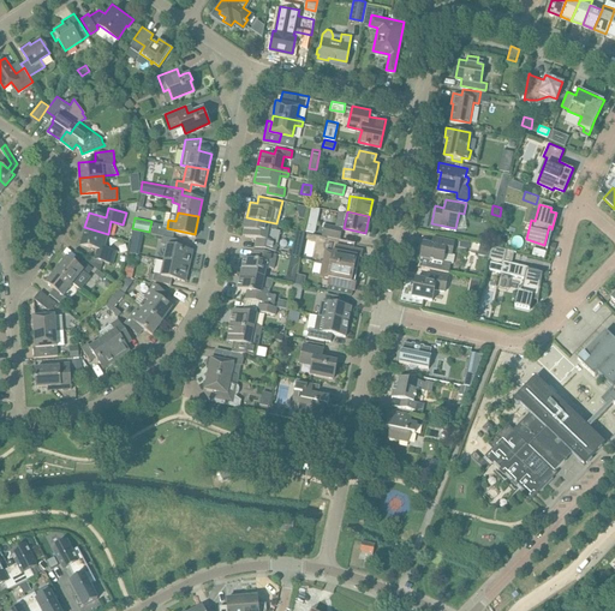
[(276,223),(246,217),(243,233),(257,235),(255,245),(276,250),(279,240),(281,229),(276,228),(276,223)]
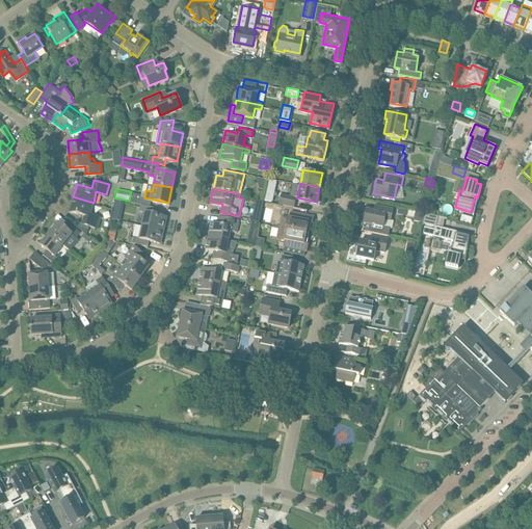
[(266,190),(264,199),(272,201),(274,192),(266,190)]
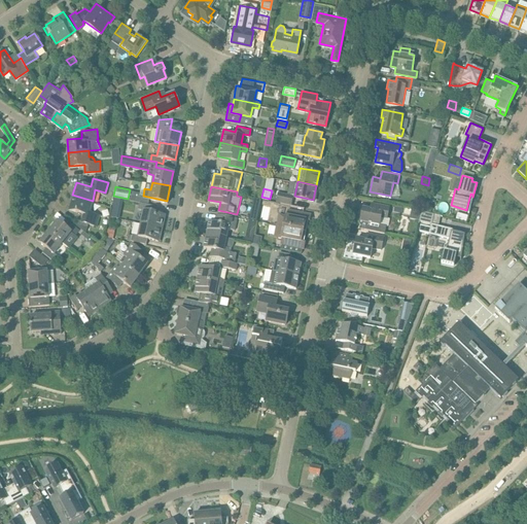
[(277,200),(290,203),(292,195),(278,191),(277,200)]
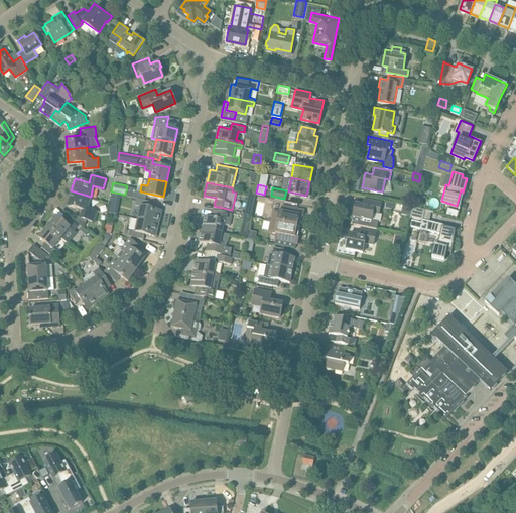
[(88,207),(91,197),(71,190),(68,204),(82,208),(80,216),(94,220),(97,210),(88,207)]
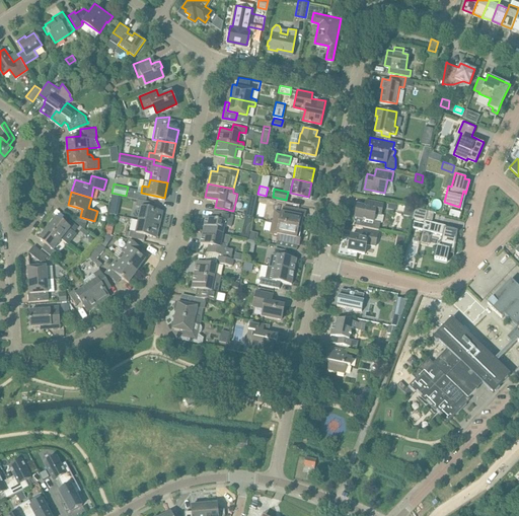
[(252,214),(255,193),(248,192),(244,213),(252,214)]
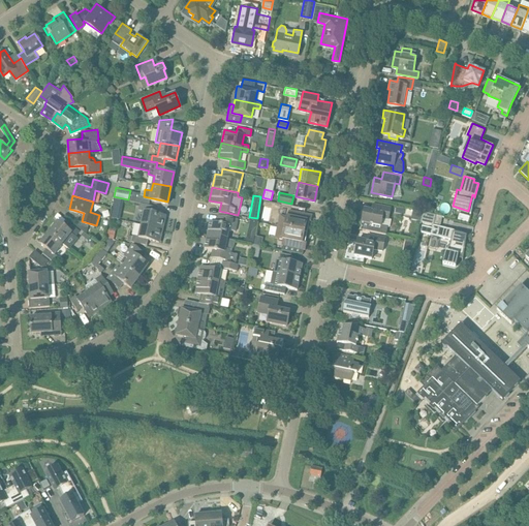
[(115,197),(113,205),(122,207),(123,199),(115,197)]
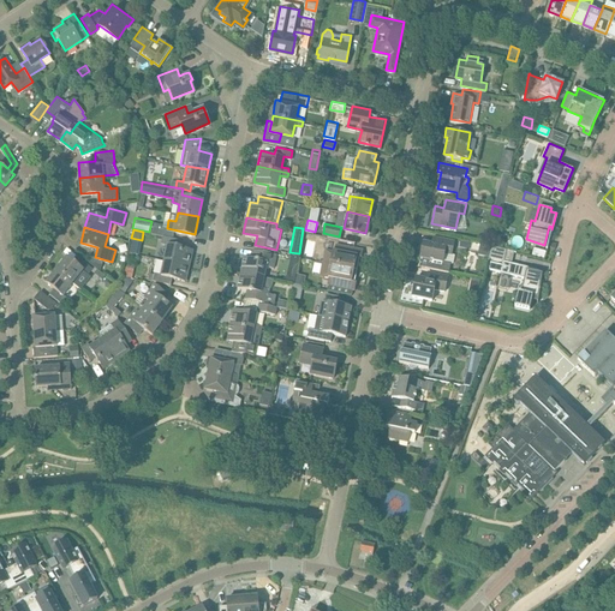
[(168,244),(165,258),(189,264),(192,249),(177,245),(178,238),(162,234),(161,241),(168,244)]
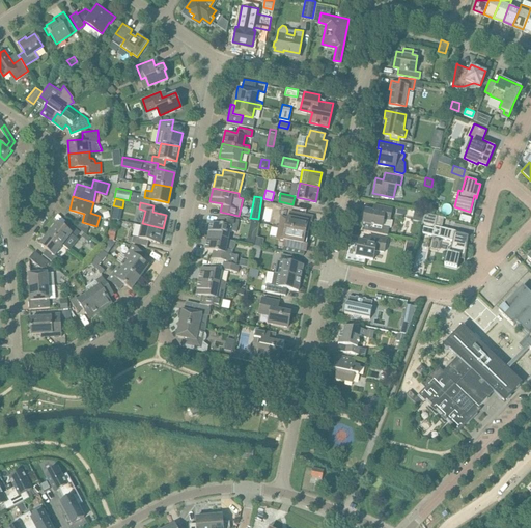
[(387,233),(388,233),(389,226),(383,224),(384,217),(390,218),(392,206),(373,202),(372,209),(365,207),(362,221),(368,222),(367,229),(387,233)]
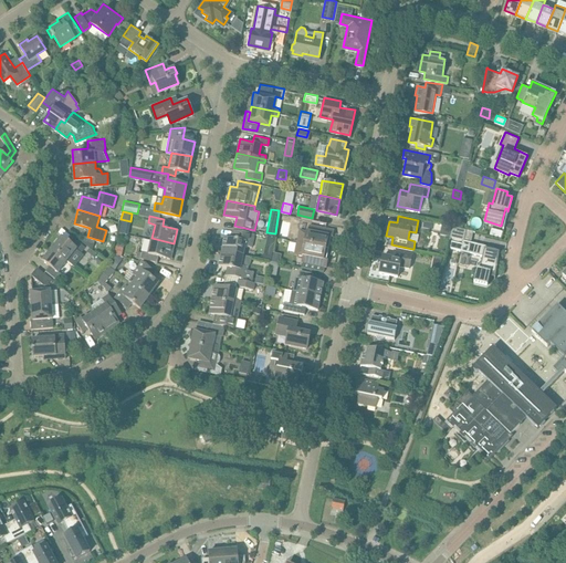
[(306,230),(303,229),(302,229),(301,229),(301,230),(300,230),(300,231),(299,231),(297,240),(325,246),(327,235),(333,236),(334,229),(308,223),(307,230),(306,230)]
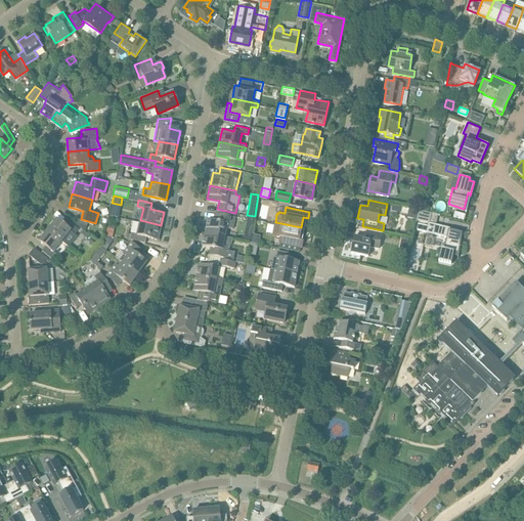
[(457,237),(460,228),(430,221),(432,211),(419,208),(415,222),(428,225),(427,230),(447,235),(444,248),(441,248),(438,260),(451,263),(453,251),(457,252),(457,256),(459,256),(461,237),(460,239),(457,237)]
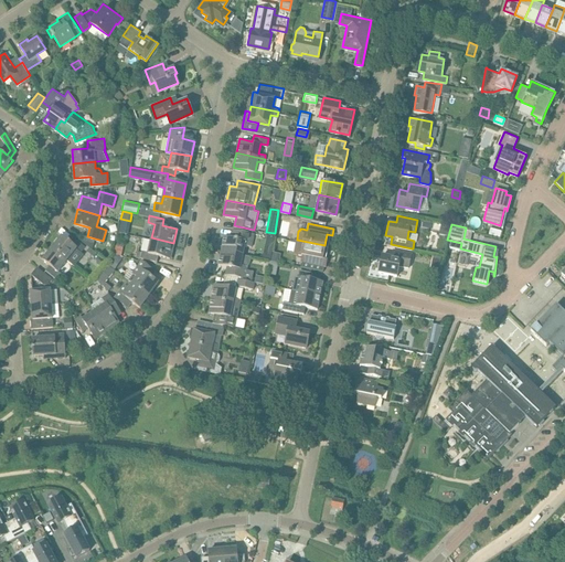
[(231,235),(224,234),(221,248),(243,253),(245,243),(252,245),(254,232),(232,228),(231,235)]
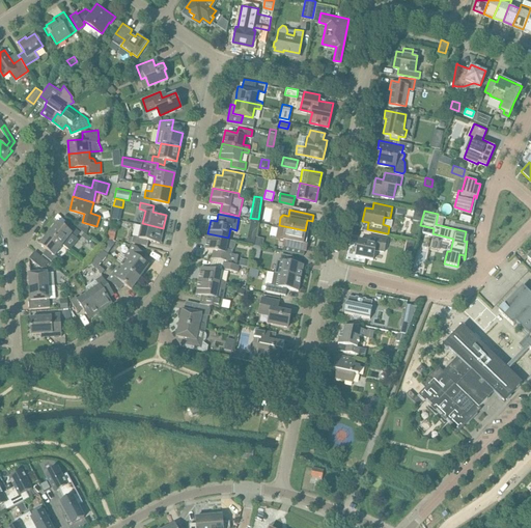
[(254,241),(257,219),(250,218),(246,240),(254,241)]
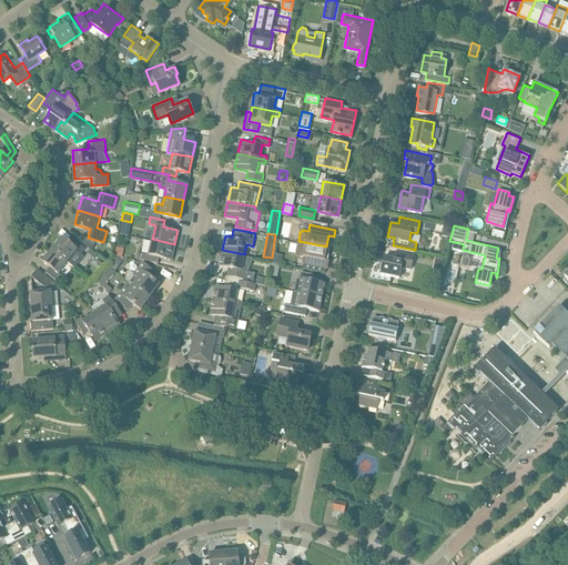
[(52,248),(67,260),(77,249),(80,252),(84,246),(73,236),(69,242),(62,236),(52,248)]
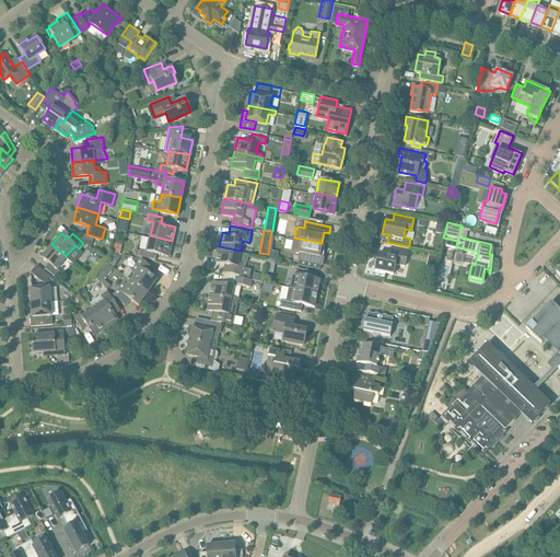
[(168,254),(172,241),(150,235),(147,248),(140,247),(140,248),(136,247),(135,253),(152,257),(154,251),(168,254)]
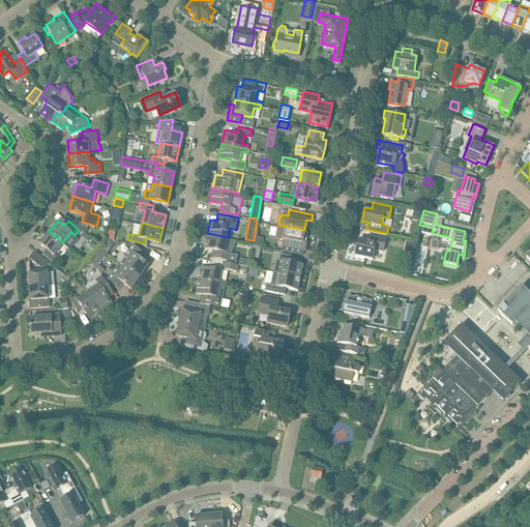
[(278,236),(280,236),(283,237),(282,243),(305,249),(306,241),(302,241),(304,230),(278,225),(276,233),(276,234),(277,234),(277,235),(278,236)]
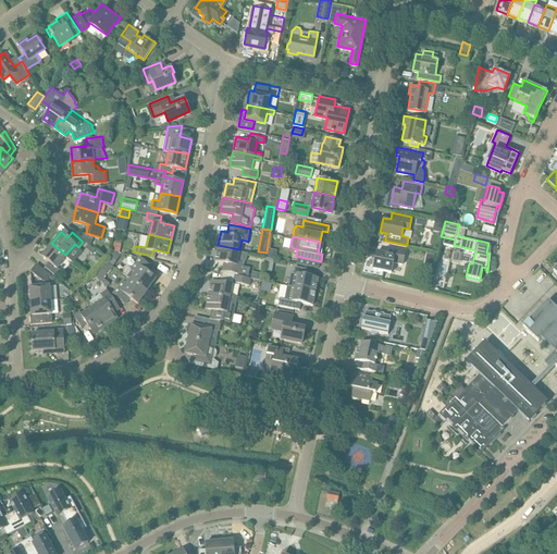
[(65,255),(51,243),(42,255),(49,260),(45,265),(57,274),(61,269),(57,266),(65,255)]
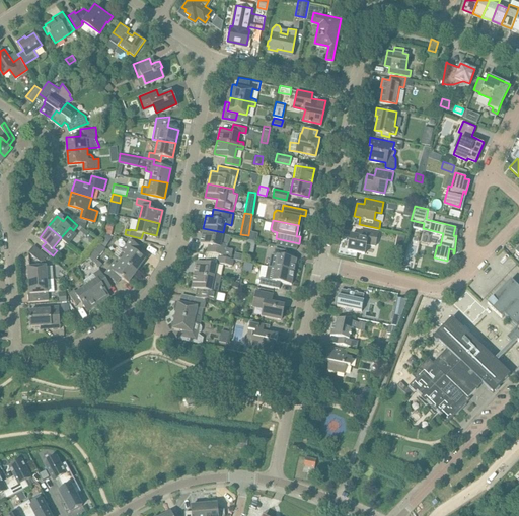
[(348,248),(364,252),(366,242),(375,244),(378,231),(361,227),(360,234),(351,232),(348,248)]
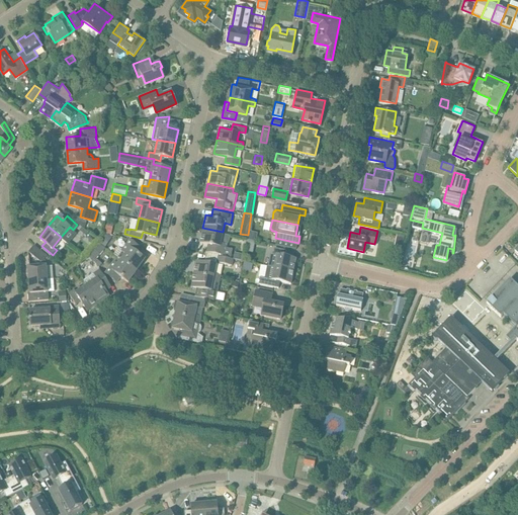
[(202,228),(200,241),(208,243),(206,250),(219,252),(218,254),(227,255),(231,256),(233,247),(226,246),(227,242),(221,241),(223,232),(202,228)]
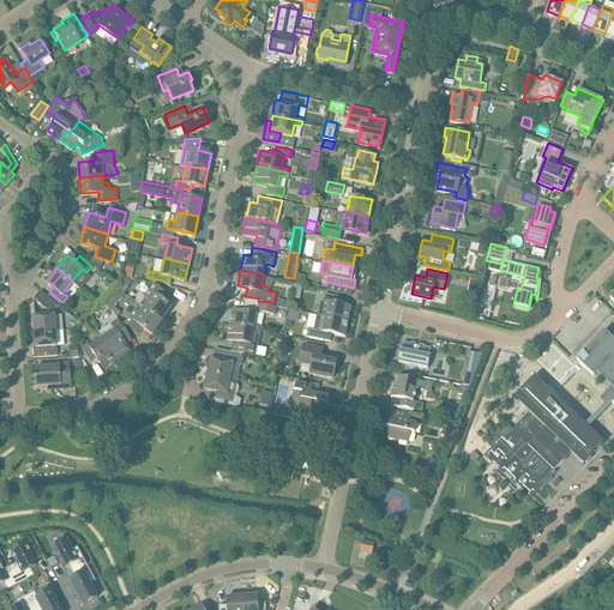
[(306,272),(296,270),(294,279),(304,281),(306,272)]
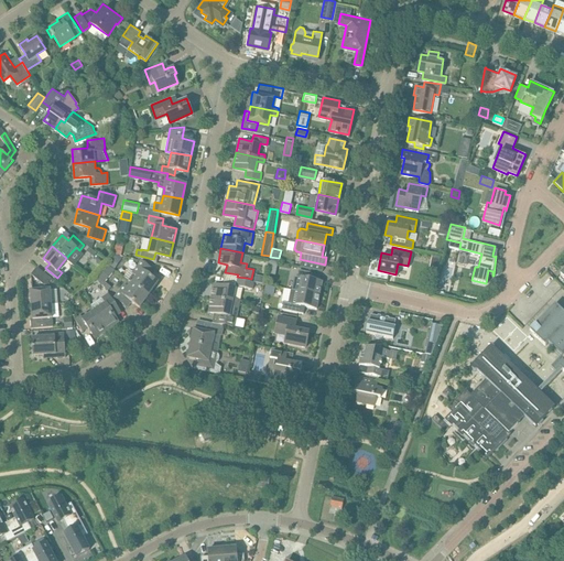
[(432,254),(429,268),(437,270),(441,255),(432,254)]
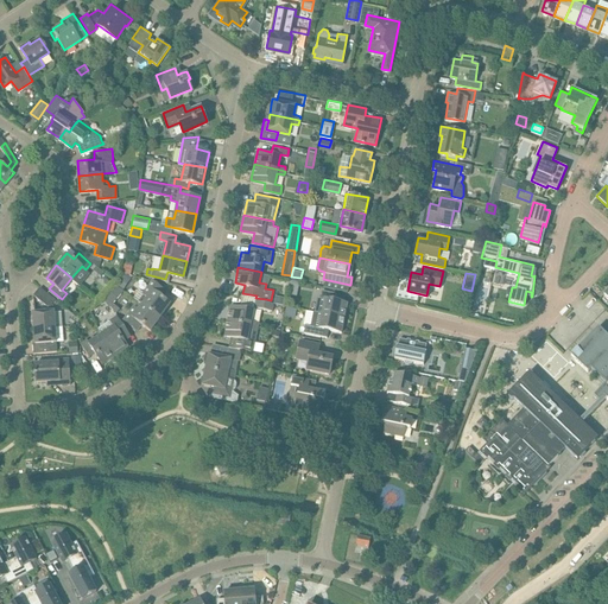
[(138,299),(143,303),(160,316),(170,303),(162,296),(166,290),(152,280),(138,299)]
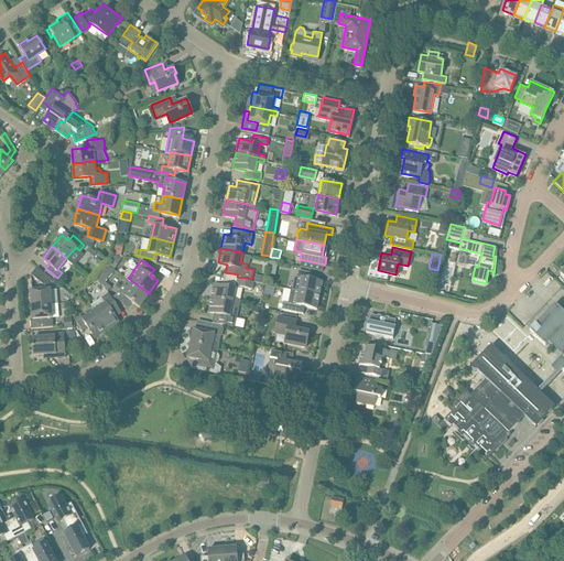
[(106,261),(96,276),(107,290),(110,284),(105,280),(106,280),(116,268),(115,268),(108,262),(106,261)]
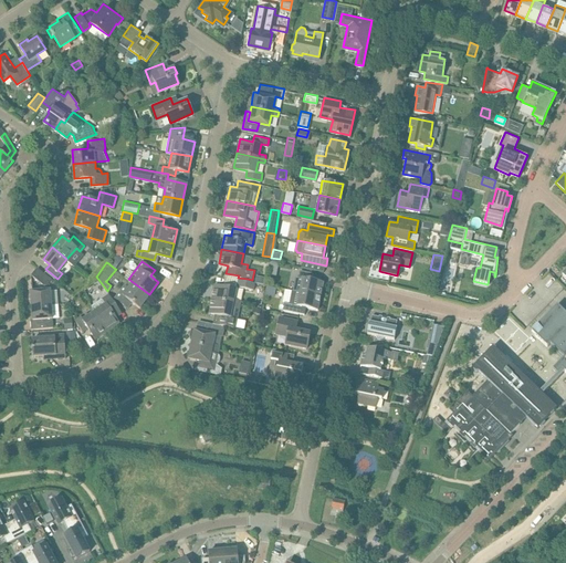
[(45,284),(51,278),(37,266),(31,273),(45,284)]
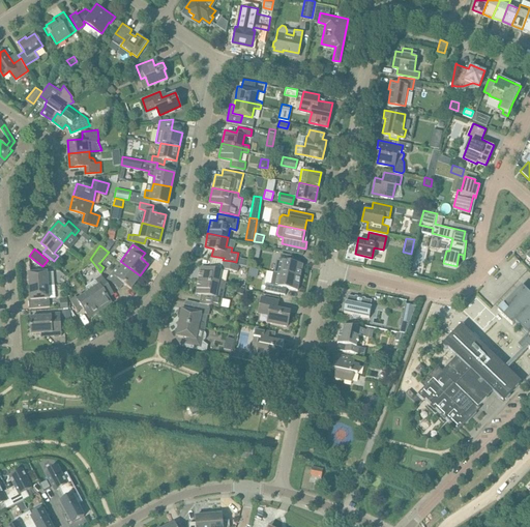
[(275,261),(273,270),(281,271),(300,275),(302,263),(291,261),(293,254),(281,252),(278,261),(275,261)]
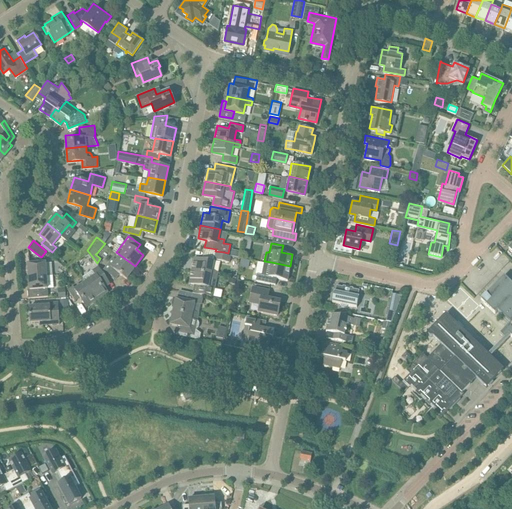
[(229,260),(230,254),(215,251),(214,257),(229,260)]
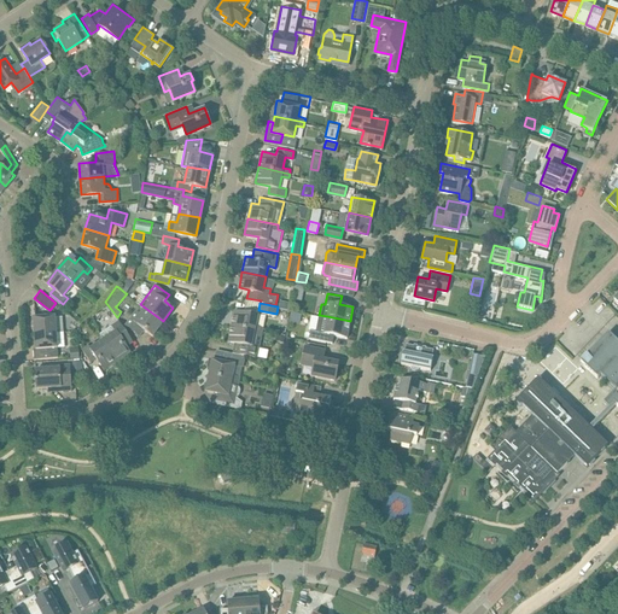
[(163,321),(145,308),(140,314),(135,311),(126,323),(139,334),(144,328),(153,334),(163,321)]
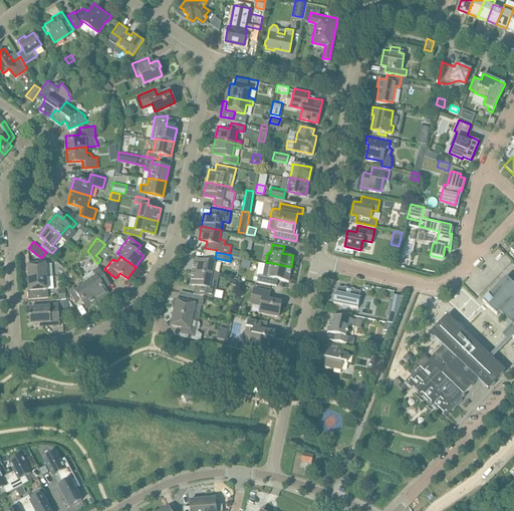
[(195,256),(192,269),(218,275),(219,271),(213,270),(215,260),(195,256)]
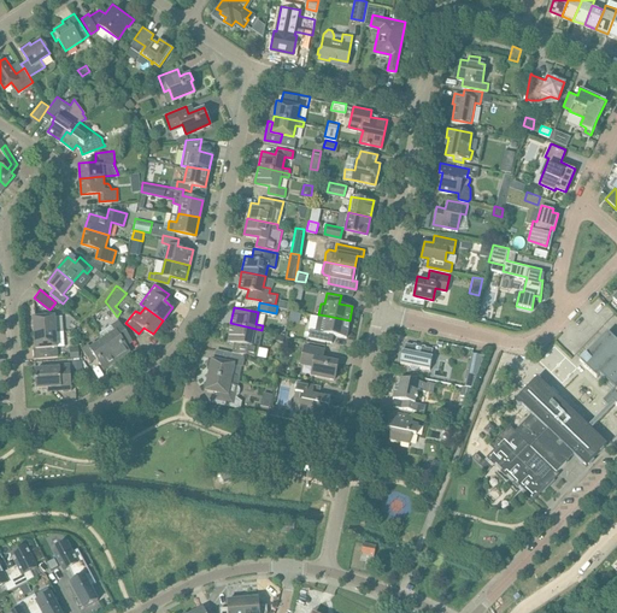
[(34,331),(56,330),(63,329),(62,313),(33,316),(34,331)]
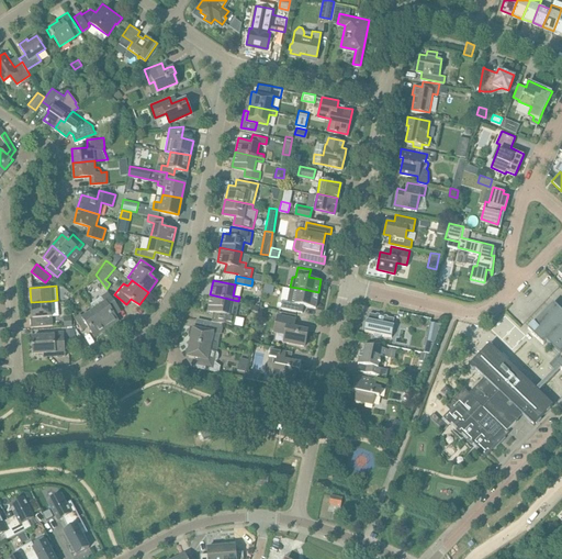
[(282,299),(280,306),(302,311),(303,303),(315,305),(318,292),(298,288),(290,287),(288,300),(282,299)]
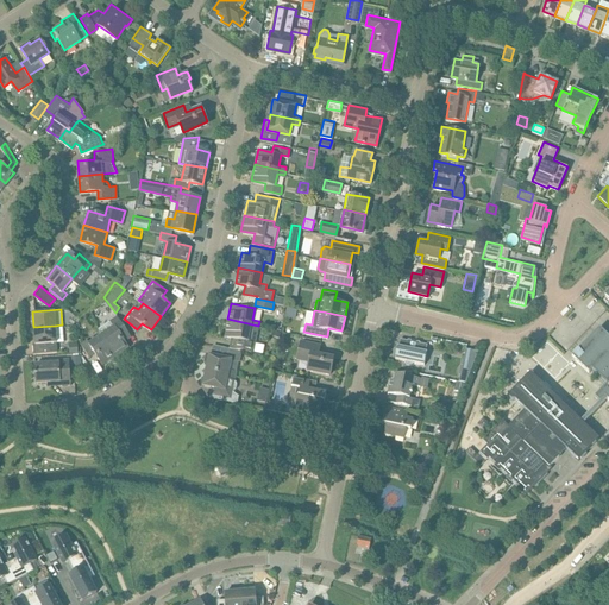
[(118,317),(111,321),(110,319),(98,327),(99,329),(101,334),(115,353),(127,345),(125,341),(131,336),(118,317)]
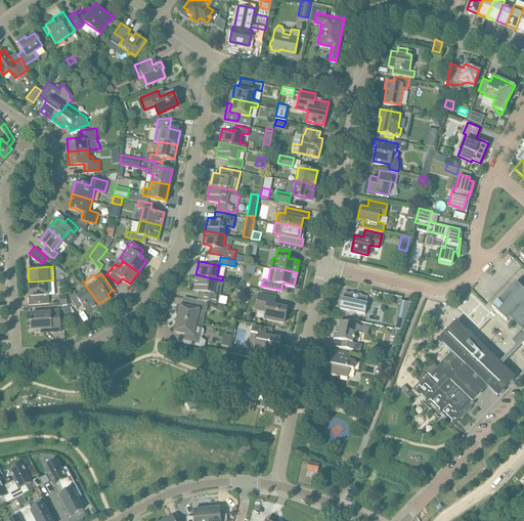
[(193,288),(199,290),(197,298),(208,300),(218,302),(222,280),(195,274),(193,288)]
